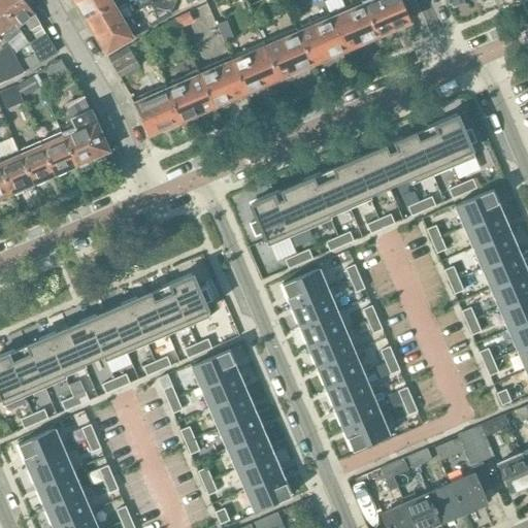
[(0,0),(0,6),(13,23),(13,24),(18,29),(25,23),(36,40),(29,44),(40,63),(57,53),(34,15),(25,0),(0,0)]
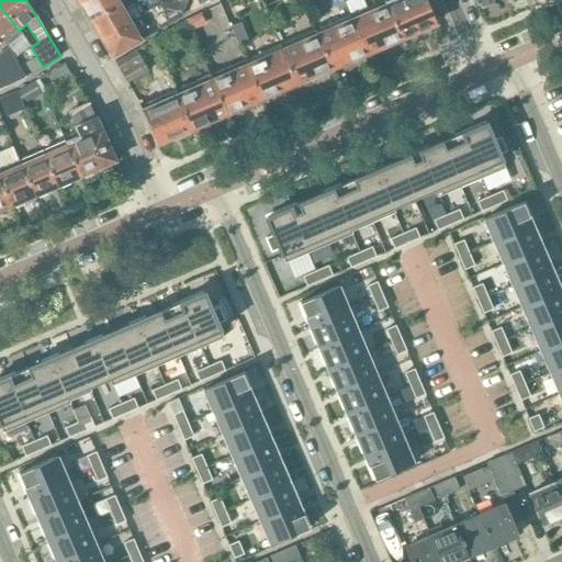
[(85,0),(79,3),(89,19),(90,21),(120,3),(125,0),(85,0)]
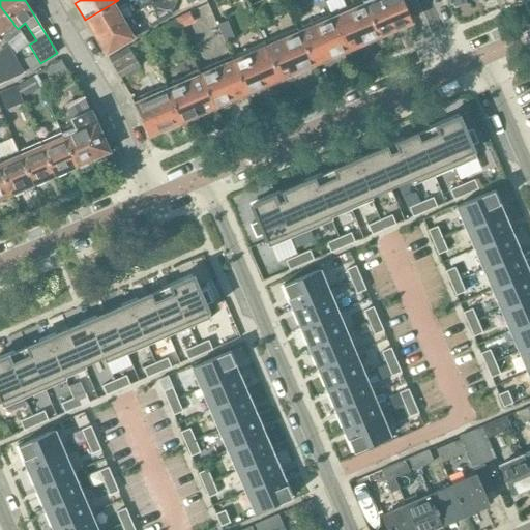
[(160,0),(171,16),(177,0),(160,0)]
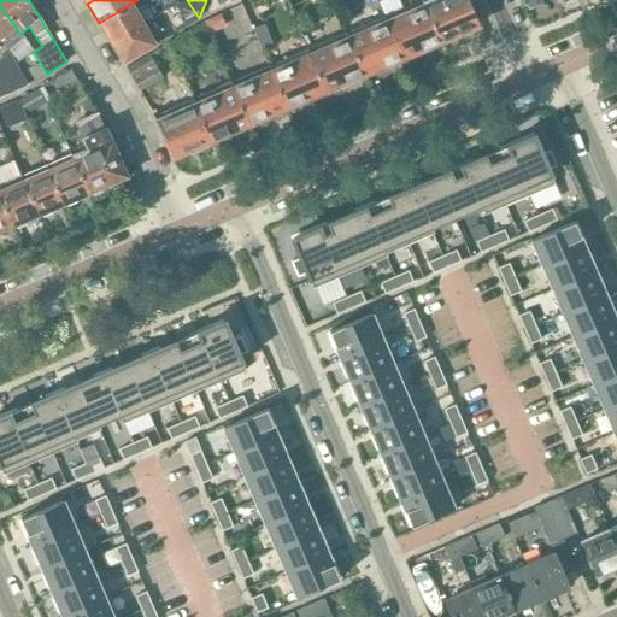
[(477,24),(466,0),(423,0),(421,1),(439,41),(441,40),(446,42),(453,39),(454,34),(477,24)]
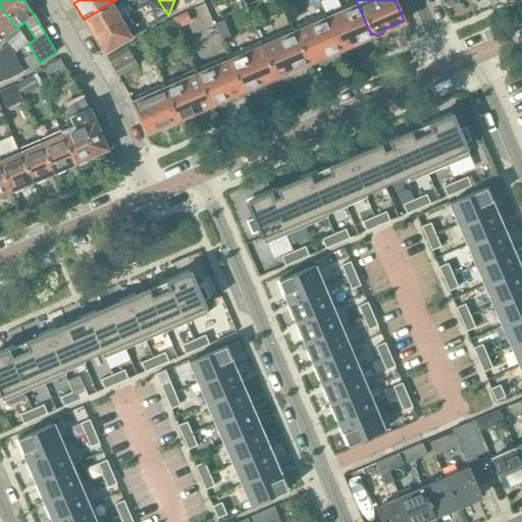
[(356,1),(323,15),(338,49),(341,48),(345,49),(351,46),(352,43),(371,35),(356,1)]
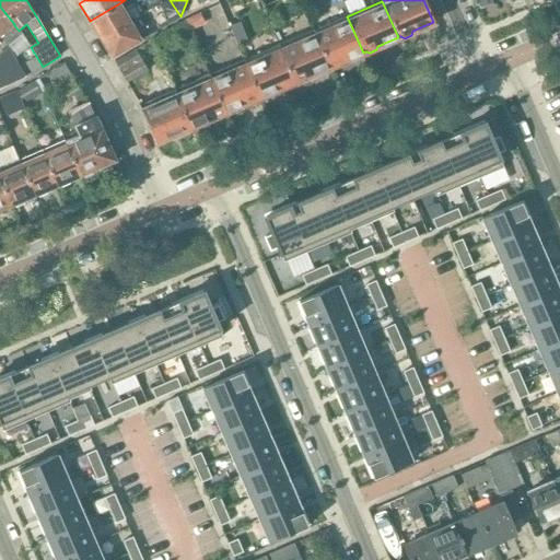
[(90,21),(101,39),(140,15),(135,7),(124,12),(119,3),(90,21)]
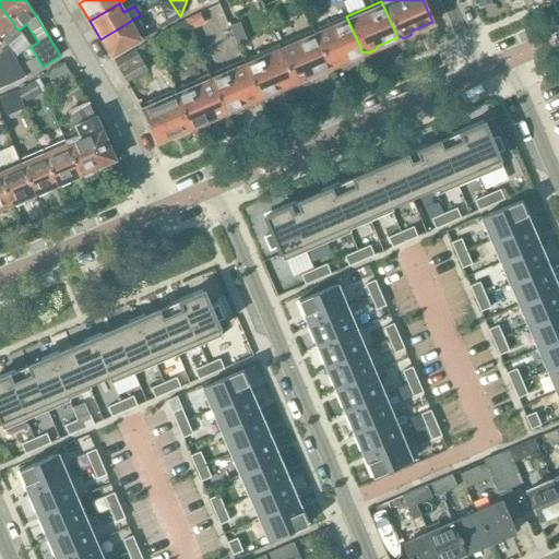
[(0,37),(7,46),(21,34),(19,31),(14,25),(14,24),(0,7),(0,37)]
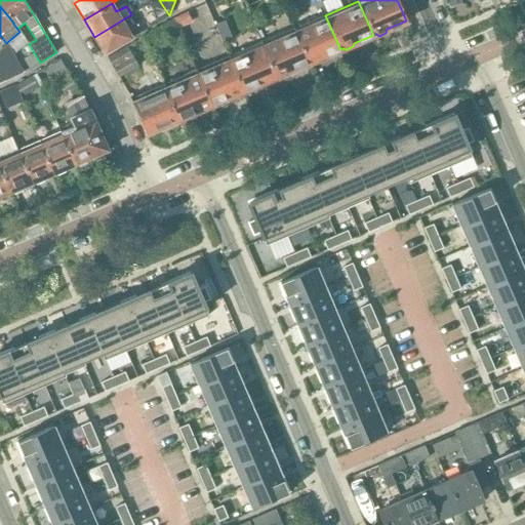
[(193,23),(187,11),(172,19),(177,31),(193,23)]
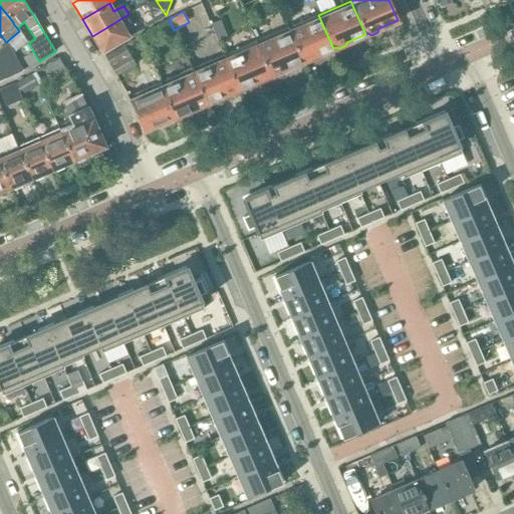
[(92,36),(102,53),(129,37),(123,28),(133,23),(129,14),(92,36)]
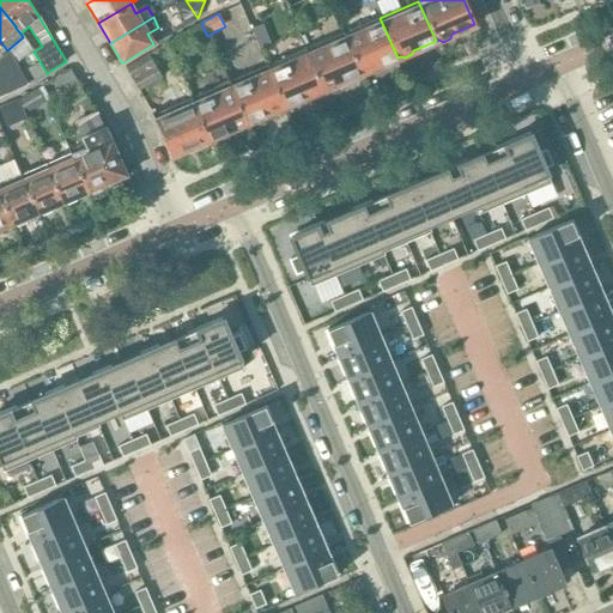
[(380,18),(343,34),(359,73),(362,72),(366,74),(374,71),(375,67),(398,58),(380,18)]
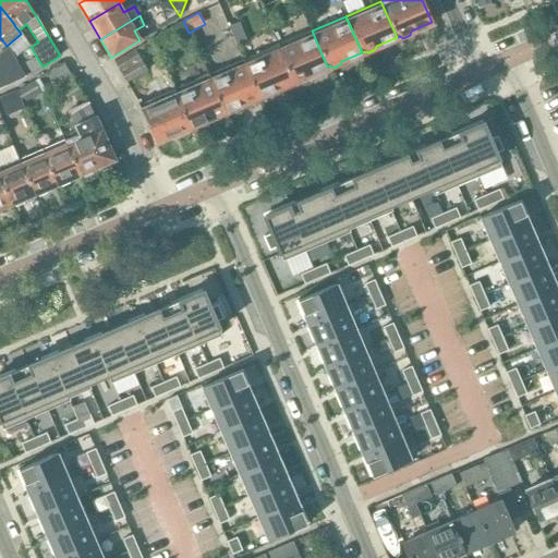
[(158,35),(165,47),(189,33),(183,21),(158,35)]
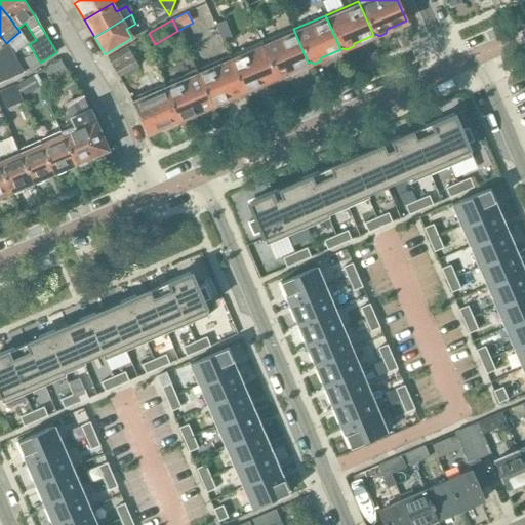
[(230,39),(223,19),(214,24),(221,42),(230,39)]
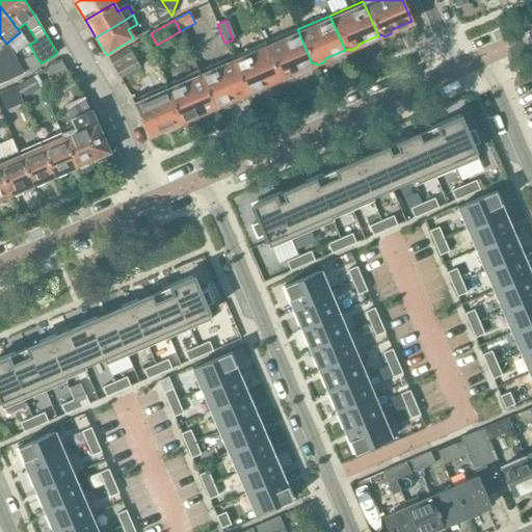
[(297,29),(264,44),(281,81),(291,76),(293,72),(312,63),(297,29)]
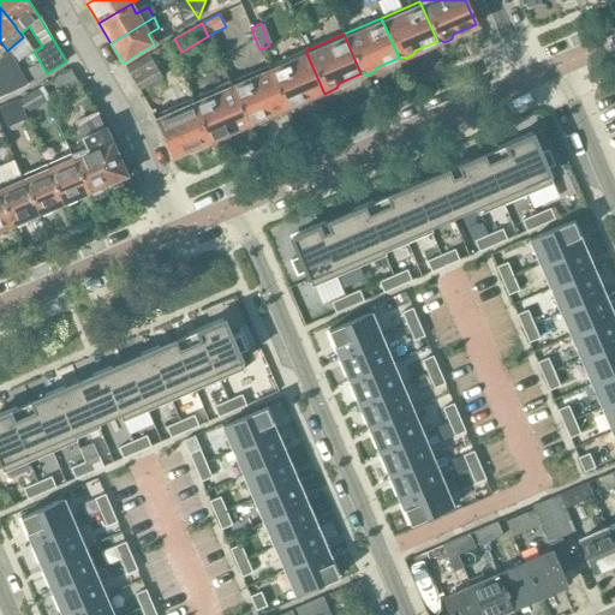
[(7,51),(1,55),(11,66),(17,61),(7,51)]
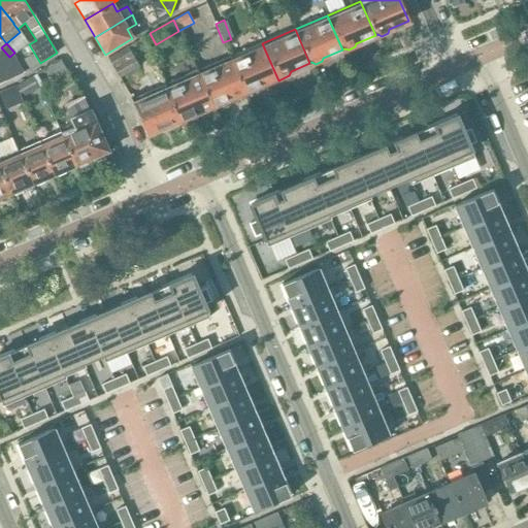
[(229,57),(244,91),(264,83),(268,85),(278,80),(262,43),(229,57)]
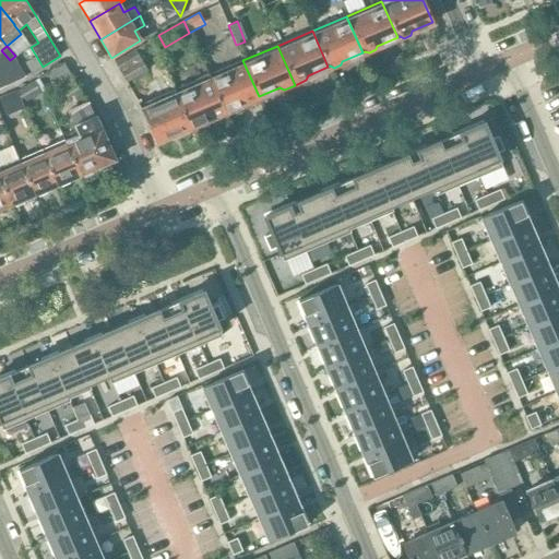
[(43,67),(31,47),(24,50),(30,59),(25,61),(32,73),(43,67)]
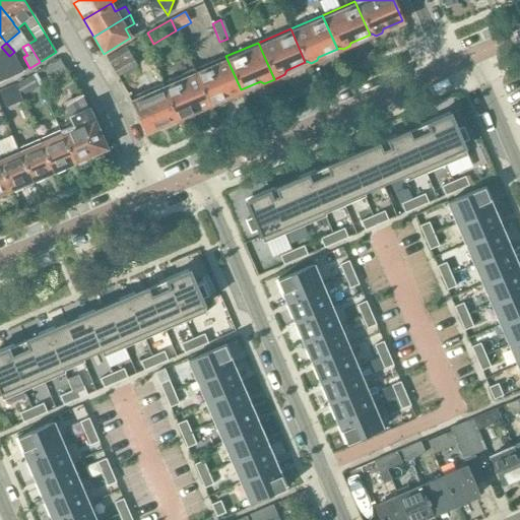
[(106,58),(117,77),(136,65),(125,47),(106,58)]
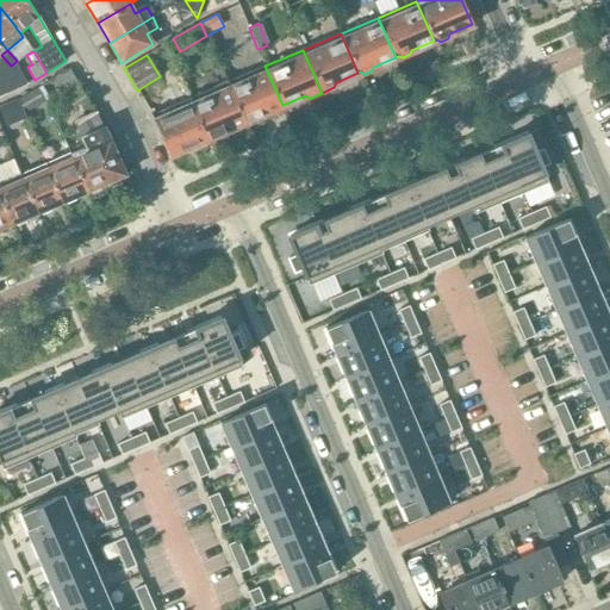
[(226,82),(244,122),(268,112),(272,113),(280,111),(281,106),(282,105),(265,66),(226,82)]
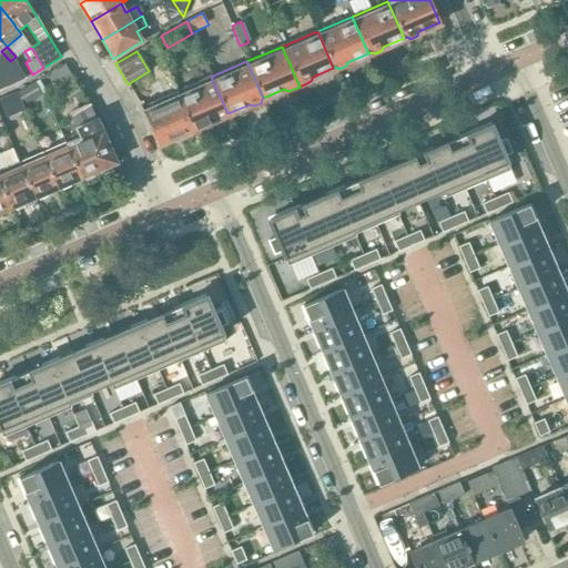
[(80,89),(64,63),(38,79),(46,91),(61,81),(67,97),(80,89)]
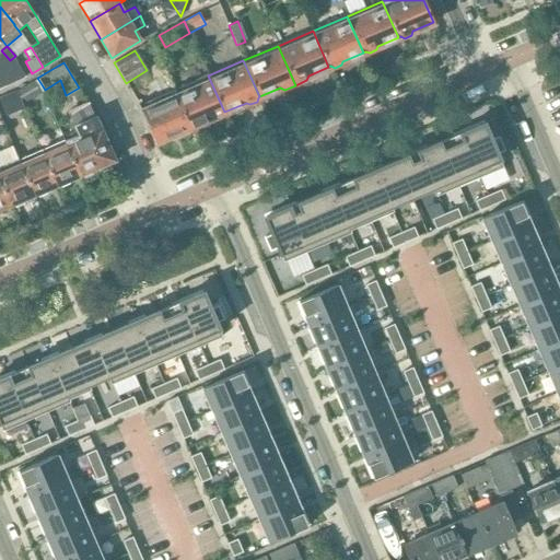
[(208,76),(174,90),(189,127),(211,117),(214,119),(222,116),(223,113),(224,112),(208,76)]
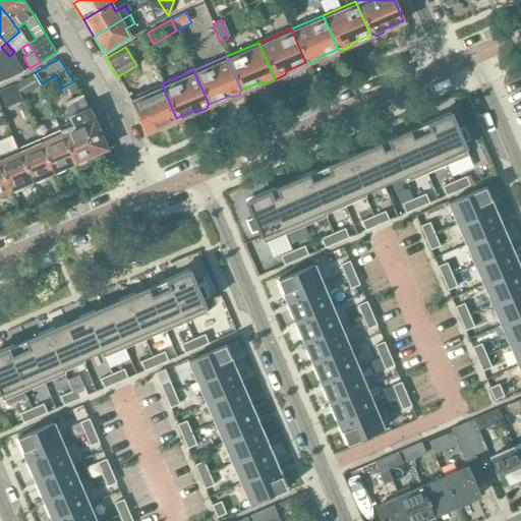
[(14,84),(20,98),(21,97),(42,83),(35,72),(15,83),(14,84)]
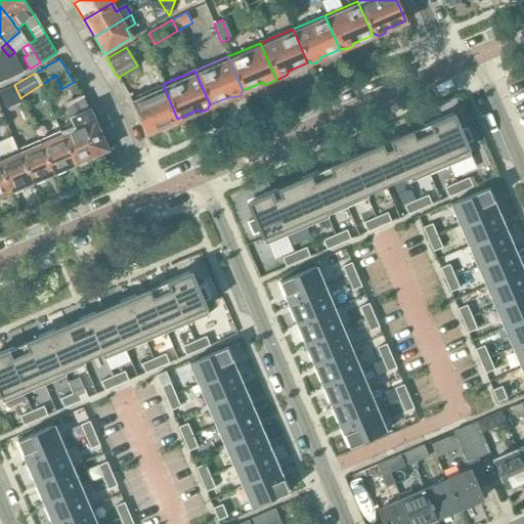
[(163,84),(130,98),(144,132),(165,124),(169,126),(175,123),(176,119),(177,119),(163,84)]
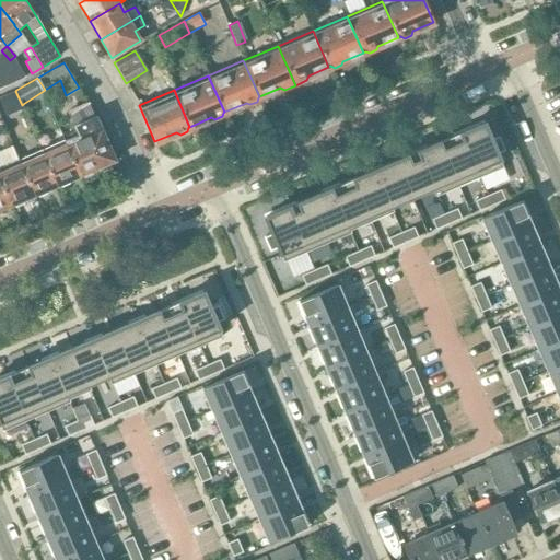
[(22,105),(15,91),(0,96),(0,98),(4,113),(22,105)]
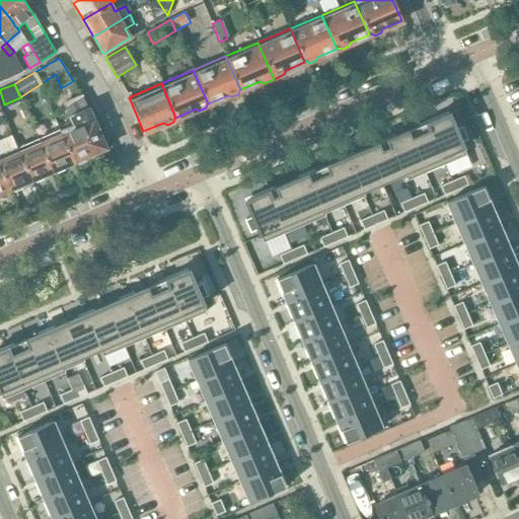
[(73,161),(75,160),(78,162),(85,159),(85,156),(106,147),(89,107),(68,117),(71,124),(59,129),(73,161)]
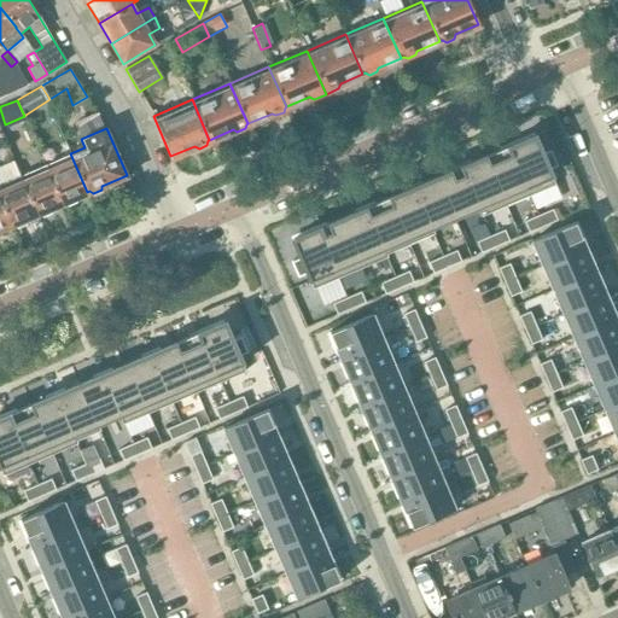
[(534,135),(509,146),(531,194),(537,209),(561,198),(548,169),(558,165),(551,151),(542,155),(534,135)]
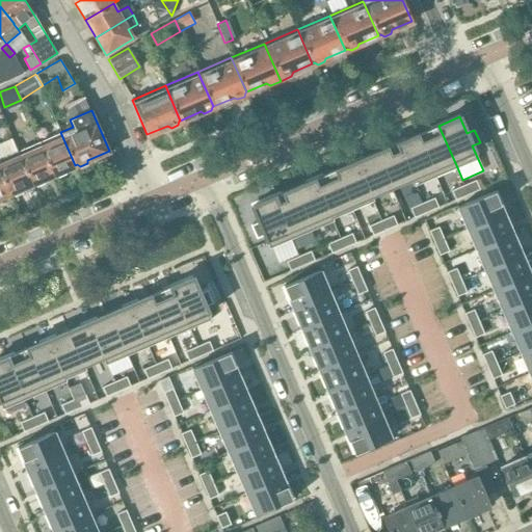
[(439,126),(418,134),(435,177),(456,168),(461,180),(462,180),(457,167),(439,126)]
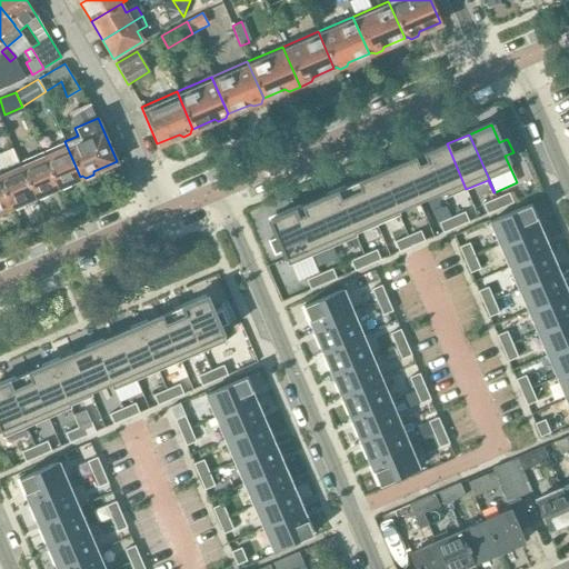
[(65,141),(41,151),(57,187),(59,186),(62,188),(70,185),(70,181),(80,177),(65,141)]
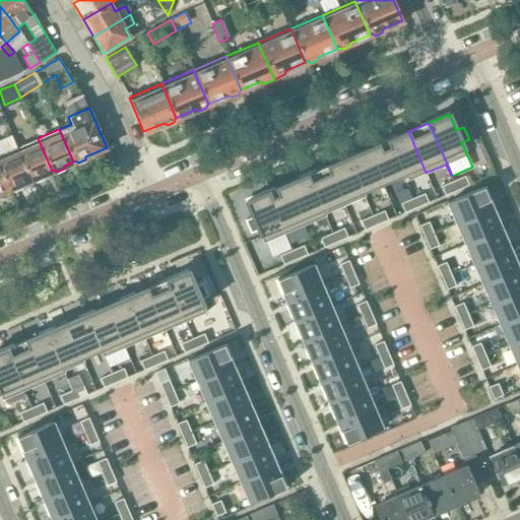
[(408,131),(388,140),(406,182),(410,180),(426,173),(408,131)]
